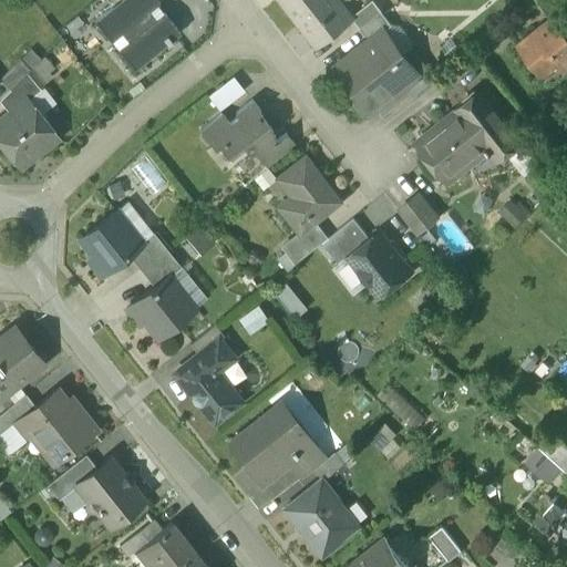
[(155,3),(152,0),(119,0),(112,6),(99,17),(137,64),(167,41),(168,42),(172,39),(171,38),(176,34),(153,6),(155,3)]
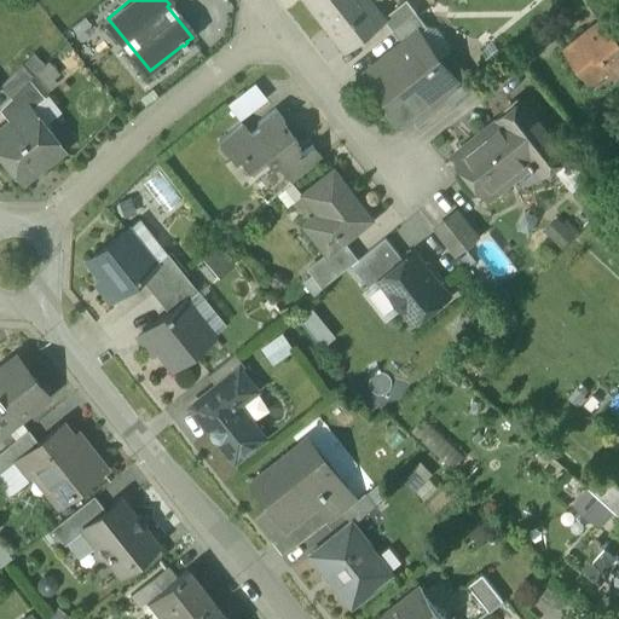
[(370,0),(308,0),(348,48),(386,19),(385,17),(370,0)]
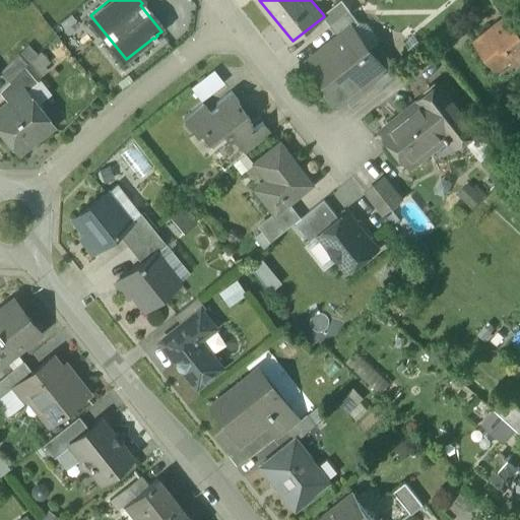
[(342,0),(341,0),(323,14),(324,16),(331,25),(350,10),(342,0)]
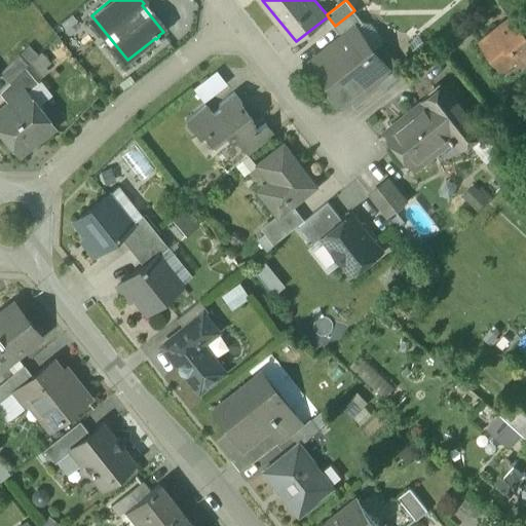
[(525,0),(500,0),(498,2),(509,14),(525,0)]
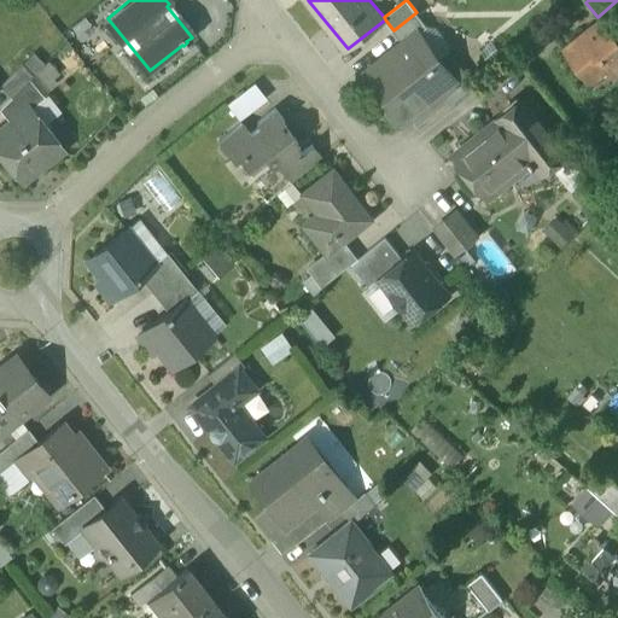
[(417,12),(394,30),(403,42),(404,44),(419,31),(419,33),(420,31),(427,25),(417,12)]
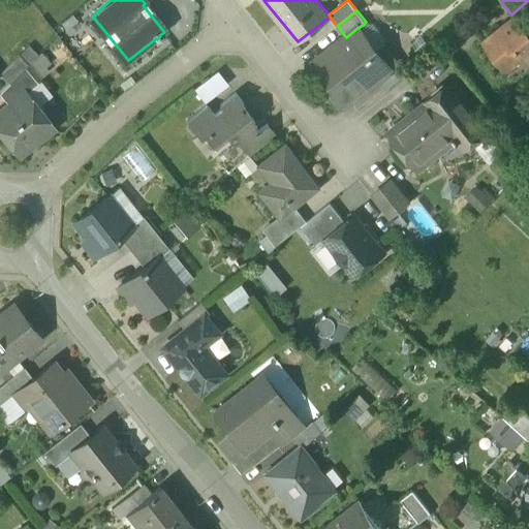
[(528,60),(528,34),(516,18),(486,41),(506,68),(521,57),(526,63),(528,60)]
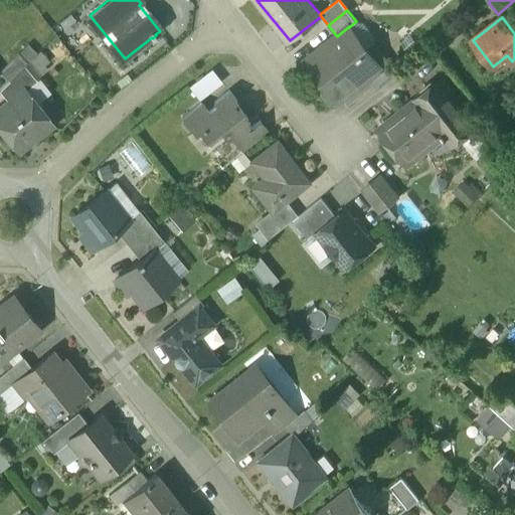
[(349,26),(337,36),(336,35),(305,60),(323,83),(324,83),(325,84),(346,67),(361,86),(370,78),(370,77),(388,62),(374,44),(368,49),(350,26),(349,27),(349,26)]
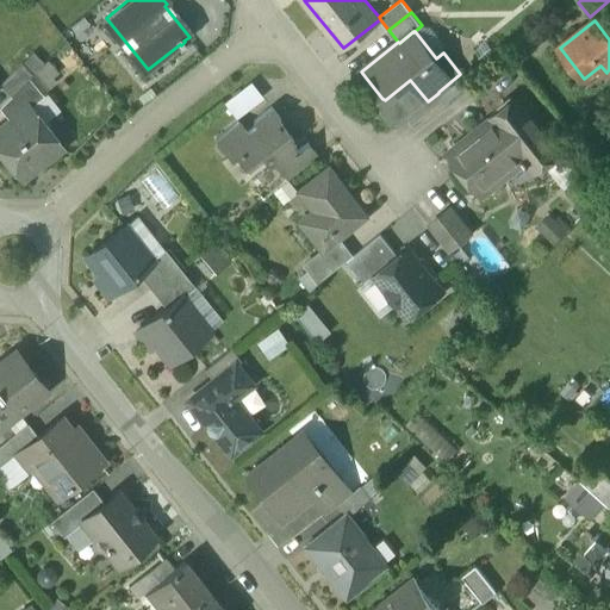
[(22,63),(0,83),(0,85),(11,97),(30,79),(33,75),(22,63)]
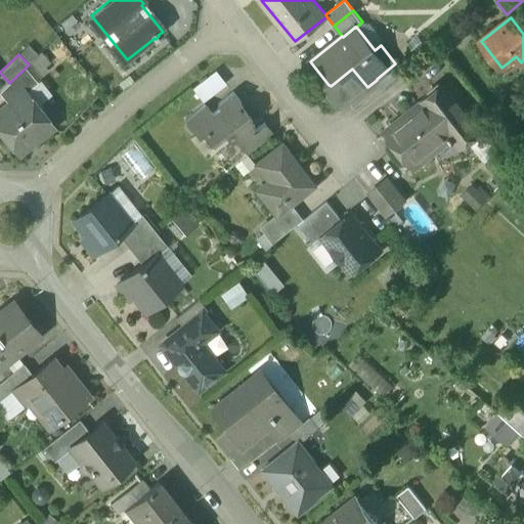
[(395,63),(377,79),(377,80),(385,90),(404,75),(395,63)]
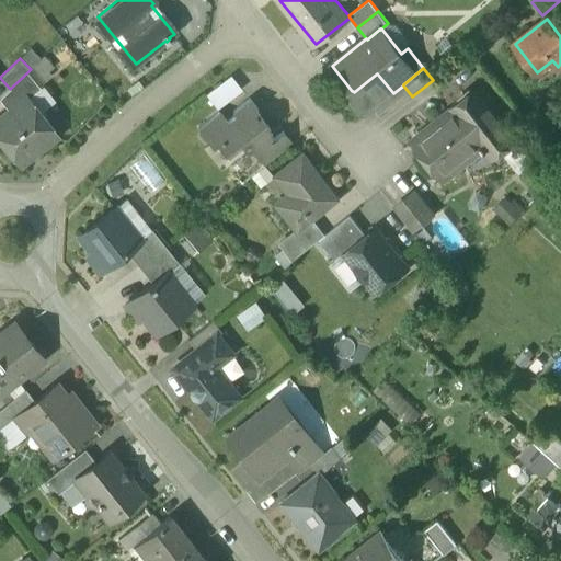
[(10,89),(0,98),(0,99),(10,112),(27,98),(27,99),(41,89),(27,72),(10,89)]
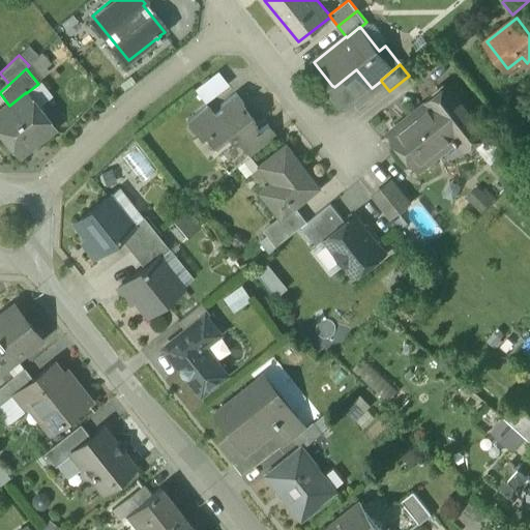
[(197,88),(208,101),(232,83),(222,69),(197,88)]
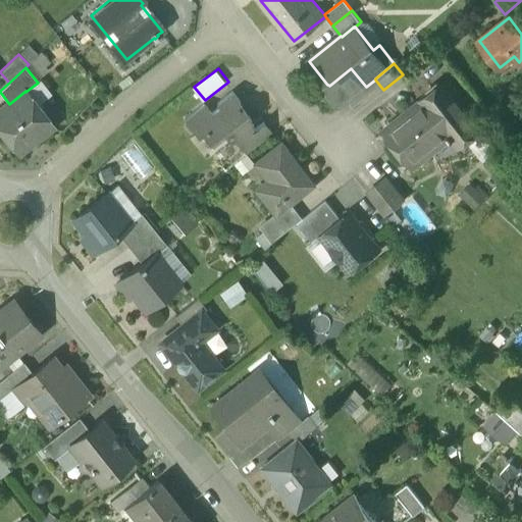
[(351,68),(329,86),(328,85),(327,85),(321,90),(334,106),(342,106),(364,88),(366,87),(351,68)]
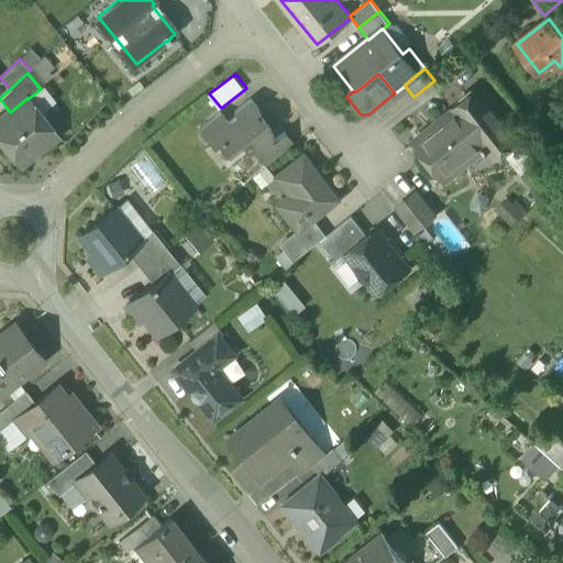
[(481,89),(454,109),(481,142),(493,157),(518,138),(481,89)]
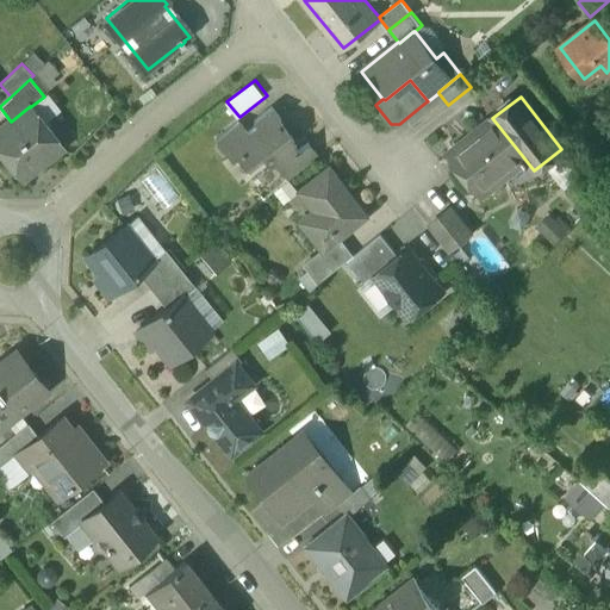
[(11,122),(0,129),(0,149),(20,175),(26,175),(62,148),(51,135),(53,130),(48,124),(43,124),(30,107),(30,106),(11,122)]
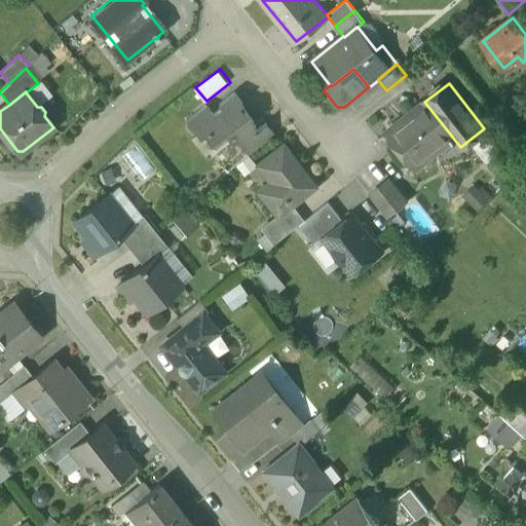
[(234,91),(219,104),(222,107),(214,113),(207,104),(187,118),(200,136),(204,133),(215,147),(230,136),(234,141),(241,136),(243,139),(257,128),(252,121),(254,119),(247,109),(243,111),(238,105),(242,102),(234,91)]
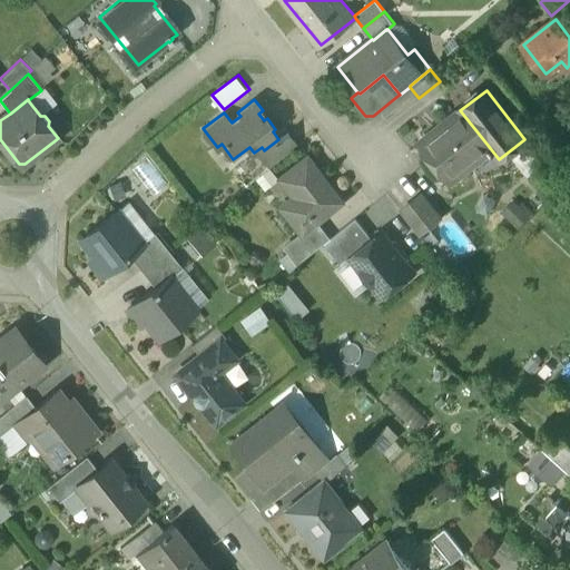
[(460,110),(420,143),(450,180),(465,168),(462,164),(487,144),(460,110)]
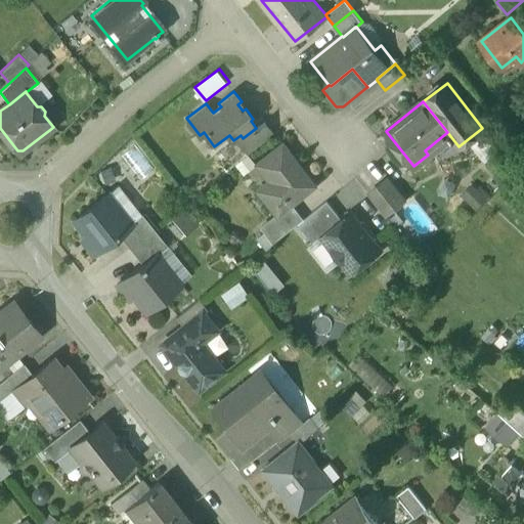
[(243,138),(238,141),(249,154),(274,133),(264,122),(256,128),(243,138)]
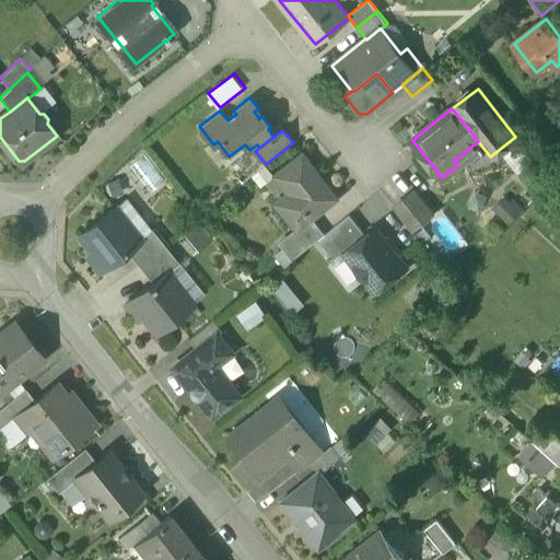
[(520,142),(508,153),(518,165),(531,154),(520,142)]
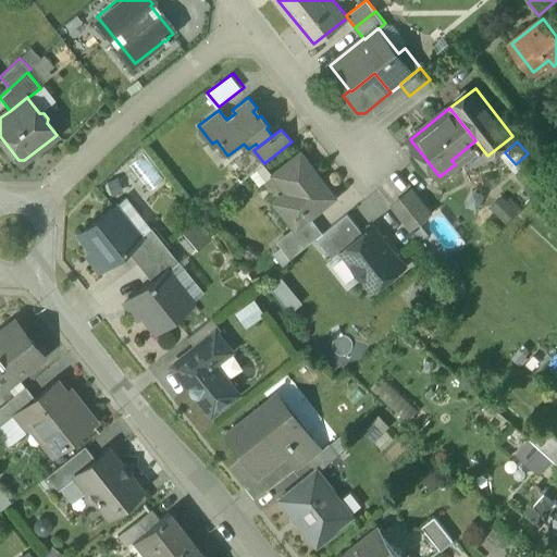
[(300,153),(273,175),(292,197),(277,207),(295,230),(335,197),(300,153)]
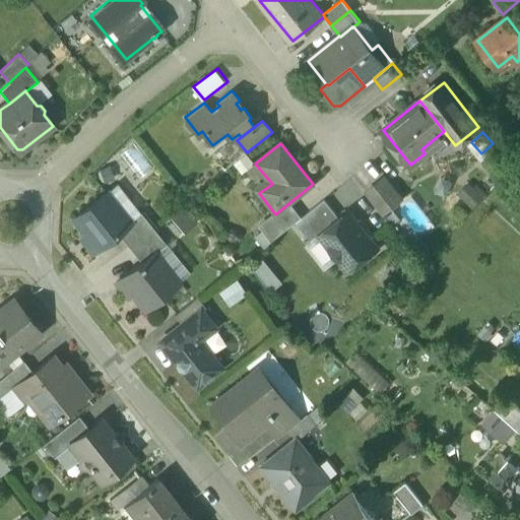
[(403,199),(385,177),(366,192),(383,215),(403,199)]
